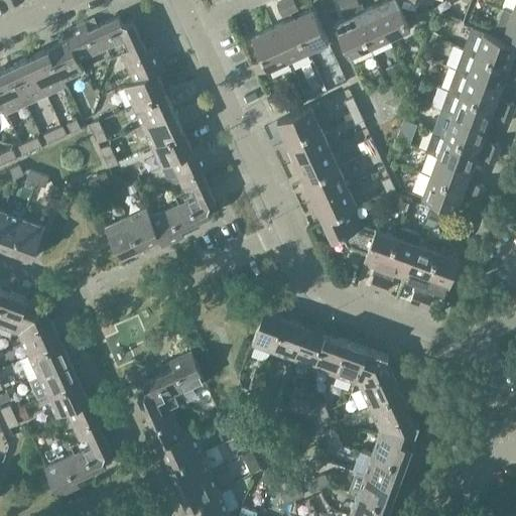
[(290,12),(285,0),(277,4),(282,16),(290,12)]
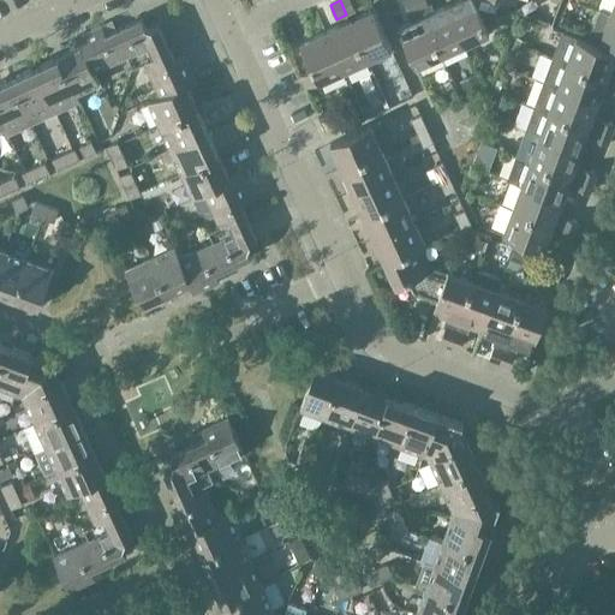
[(340,0),(346,15),(356,10),(351,0),(340,0)]
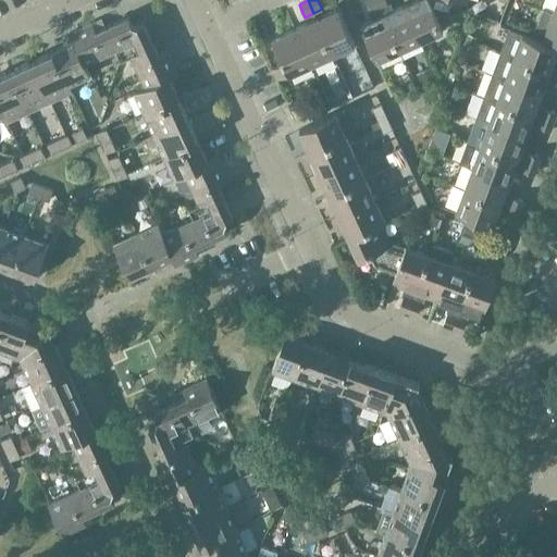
[(367,0),(366,0),(374,19),(383,15),(375,0),(367,0)]
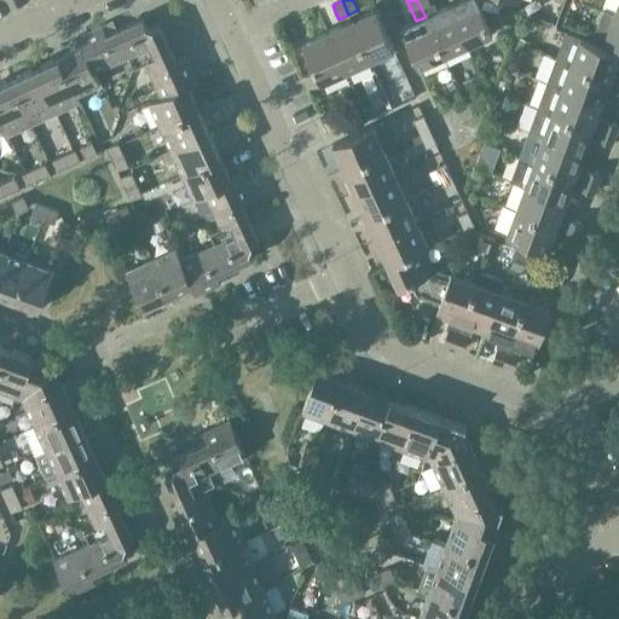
[(417,0),(426,17),(435,12),(429,0),(417,0)]
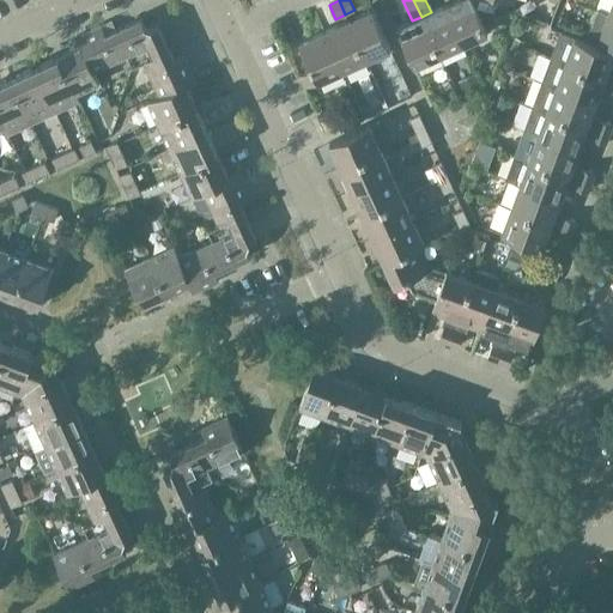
[(472,0),(456,0),(445,6),(463,44),(487,34),(477,7),(472,0)]
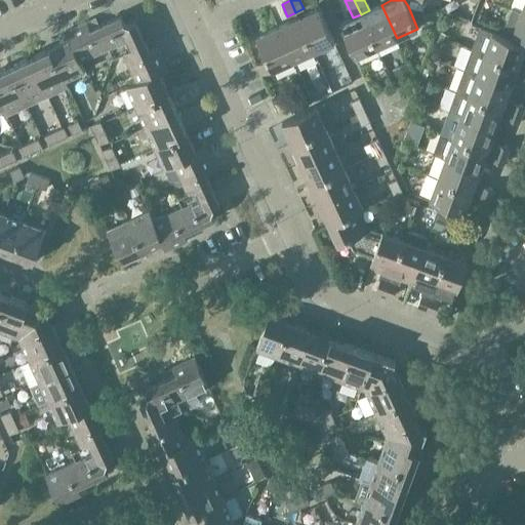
[(369,10),(361,14),(376,47),(397,38),(381,5),(369,10)]
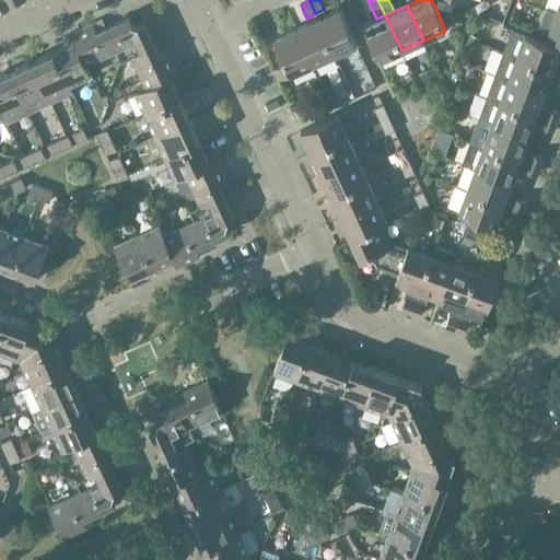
[(559,13),(556,12),(544,8),(538,22),(543,23),(538,33),(559,39),(559,13)]
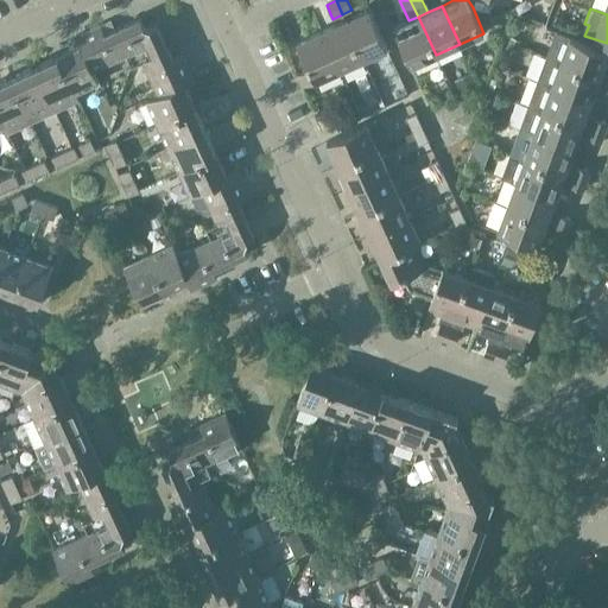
[(371,10),(346,21),(363,59),(387,49),(371,10)]
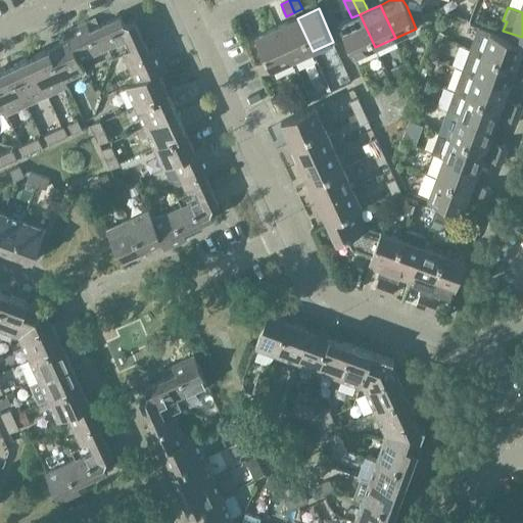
[(360,14),(351,17),(338,24),(353,57),(375,47),(360,14)]
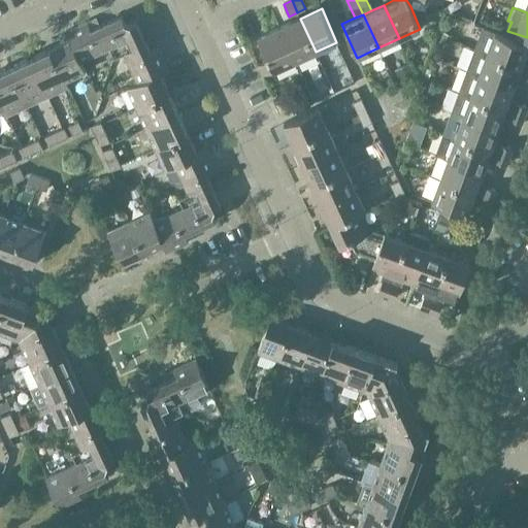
[(65,32),(69,40),(70,39),(80,62),(81,61),(110,48),(114,58),(125,54),(138,83),(138,84),(160,73),(161,74),(169,70),(159,48),(151,52),(136,21),(127,26),(122,15),(92,30),(88,22),(65,32)]
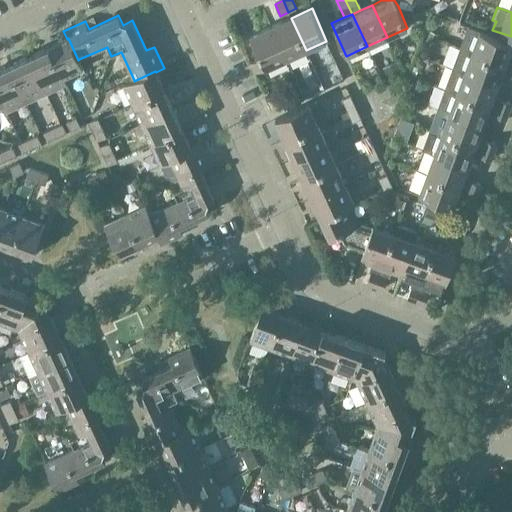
[(291,18),(271,27),(286,59),(306,50),(291,18)]
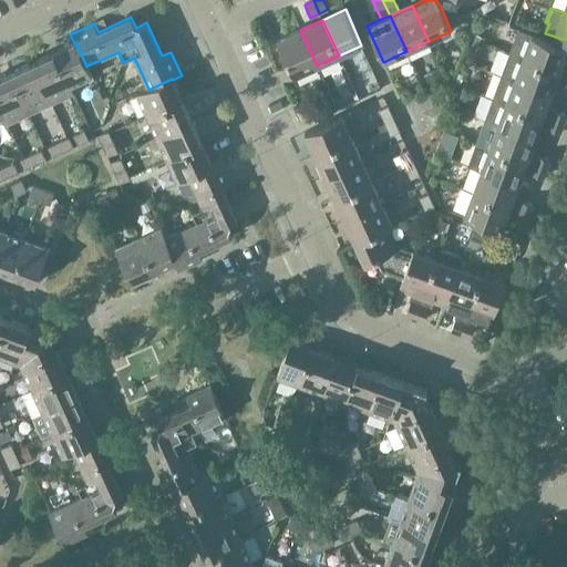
[(317,65),(300,30),(277,40),(289,65),(294,76),(317,65)]
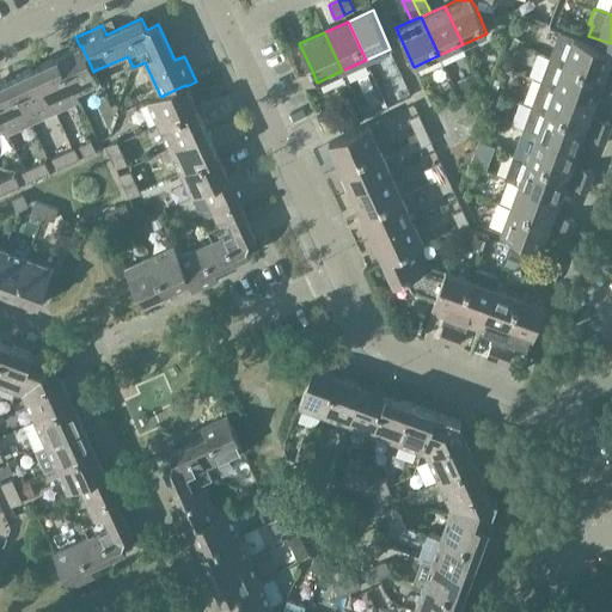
[(605,78),(611,80),(611,79),(611,69),(609,68),(611,57),(611,51),(561,32),(551,57),(605,78)]
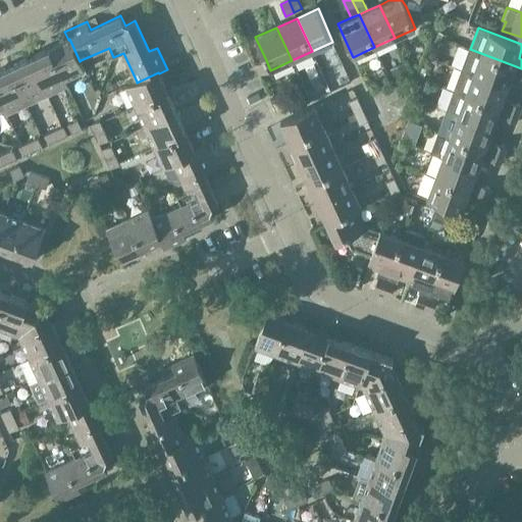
[(68,40),(48,49),(64,81),(65,80),(85,70),(81,60),(80,61),(69,39),(68,40)]
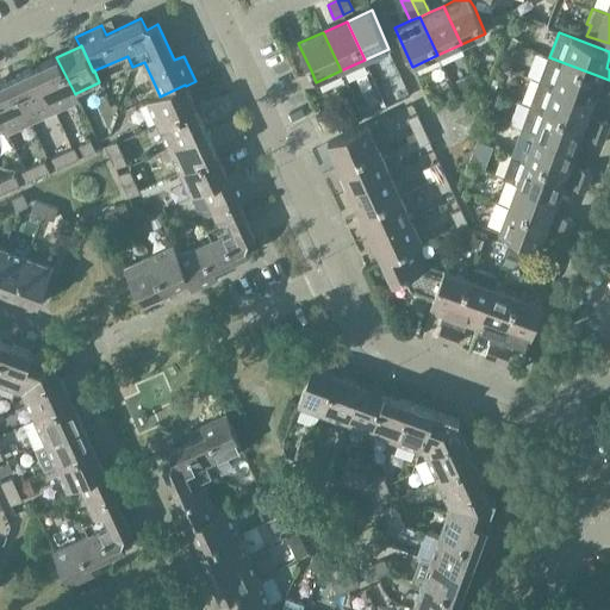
[(56,57),(33,68),(55,112),(80,101),(76,93),(75,94),(56,57)]
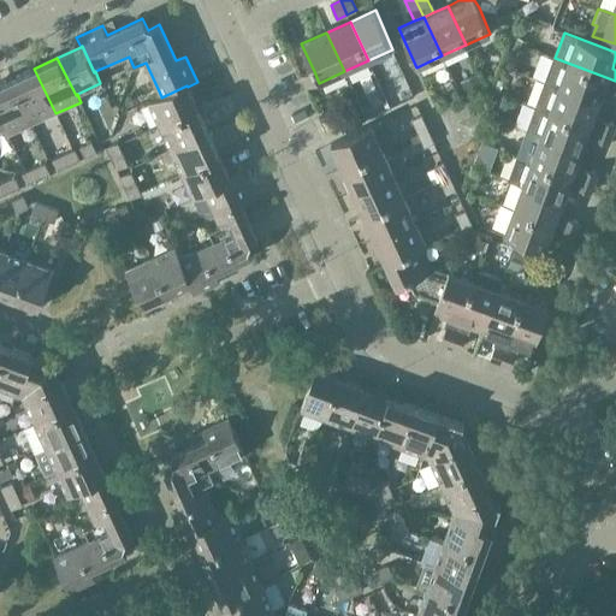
[(545,83),(599,102),(609,78),(555,58),(545,83)]
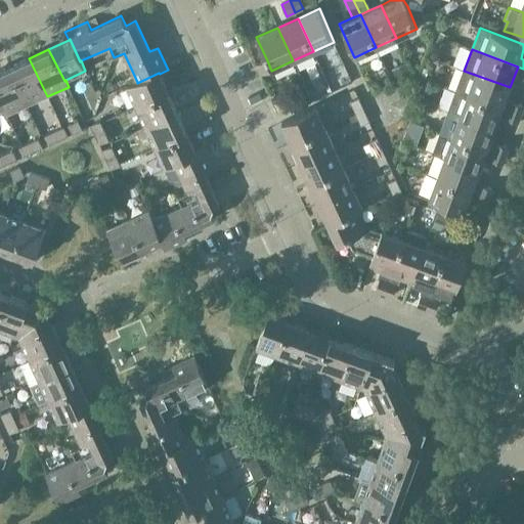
[(8,68),(28,105),(47,96),(29,58),(8,68)]
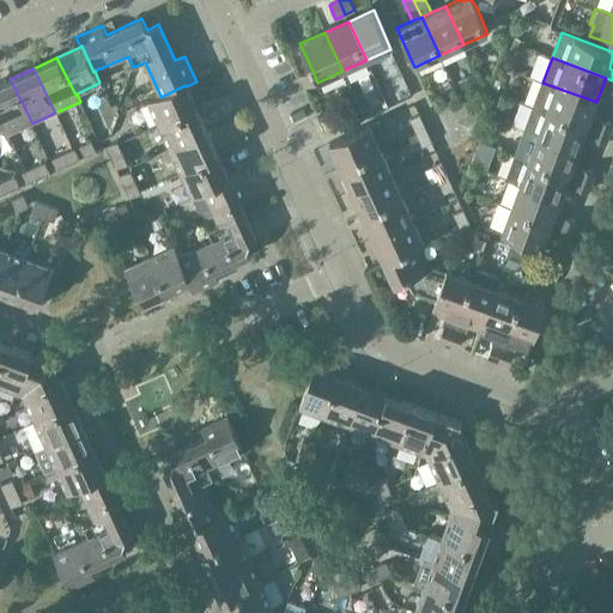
[(317,83),(313,71),(301,76),(307,87),(317,83)]
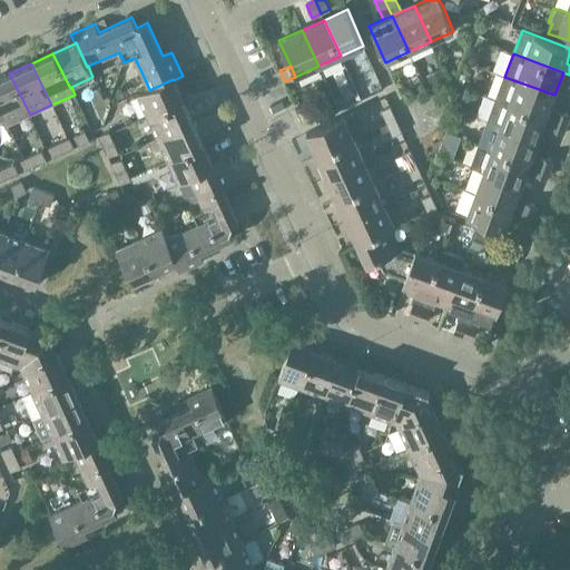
[(441,70),(429,76),(433,86),(445,80),(441,70)]
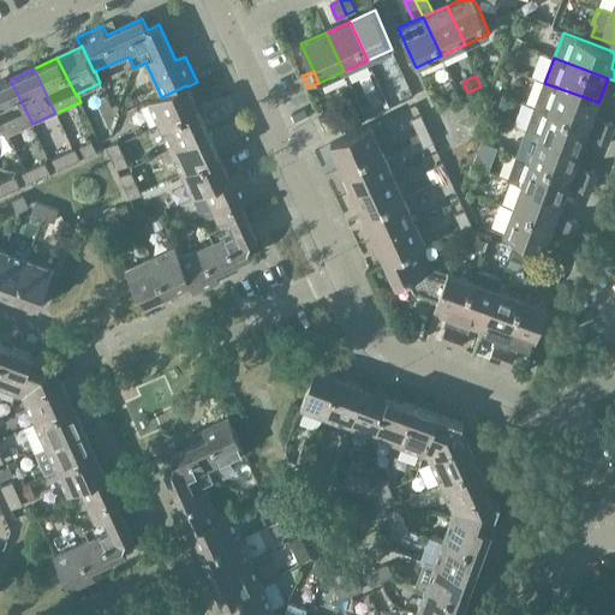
[(33,124),(10,79),(0,83),(0,120),(4,127),(7,136),(33,124)]
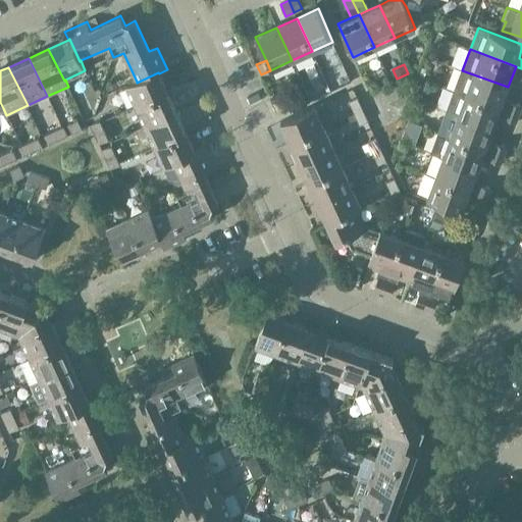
[(455,91),(507,110),(510,102),(504,100),(508,87),(462,70),(455,91)]
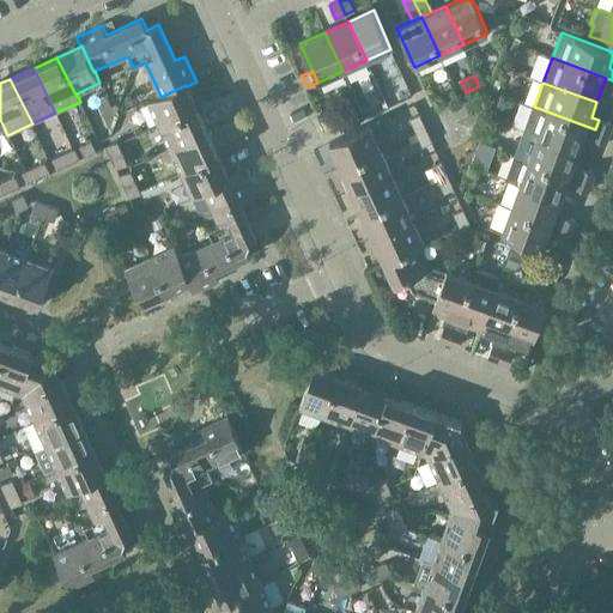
[(196,108),(187,86),(186,85),(161,97),(161,96),(149,101),(159,126),(196,108)]
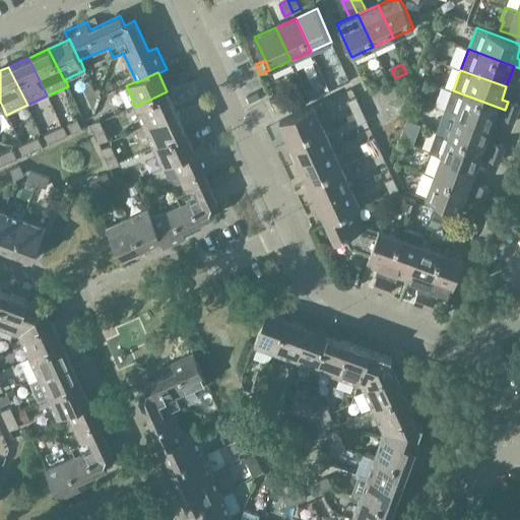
[(505,110),(453,90),(445,111),(456,115),(491,128),(496,116),(502,118),(505,110)]
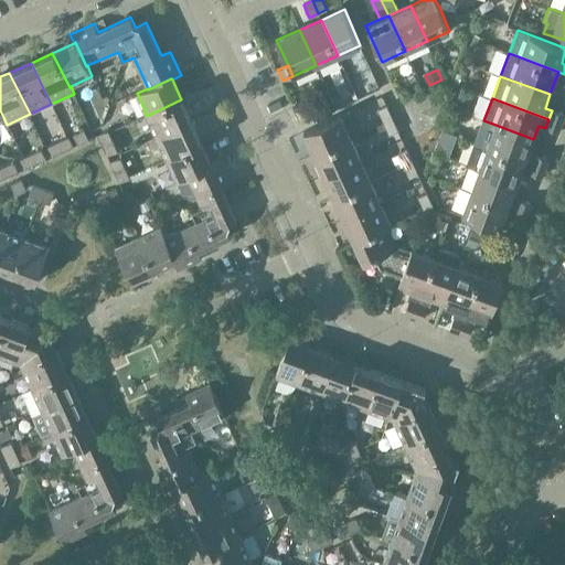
[(191,121),(181,99),(147,116),(157,137),(191,121)]
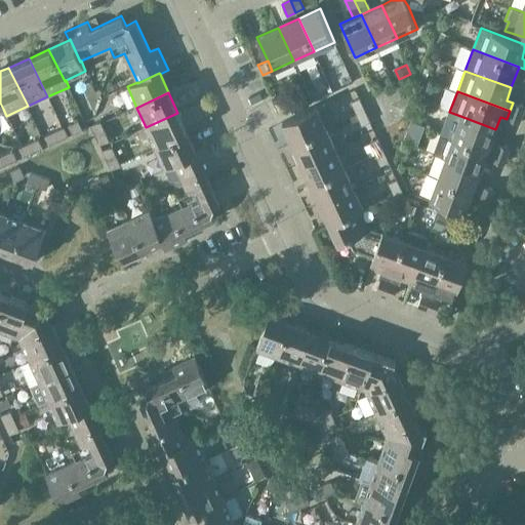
[(272,101),(278,114),(292,107),(286,94),(272,101)]
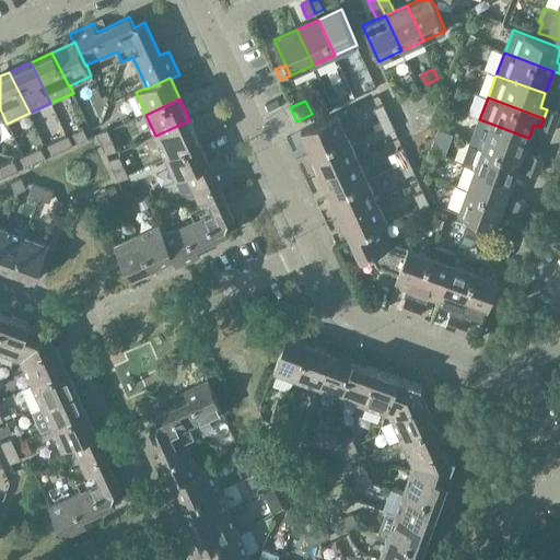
[(374,109),(381,121),(389,117),(383,105),(374,109)]
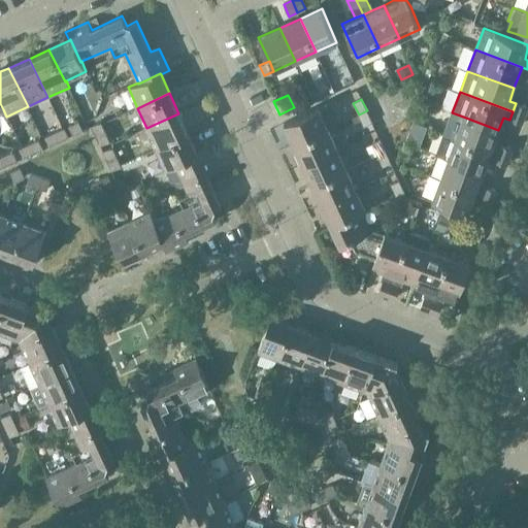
[(513,111),(525,116),(527,107),(516,103),(513,111)]
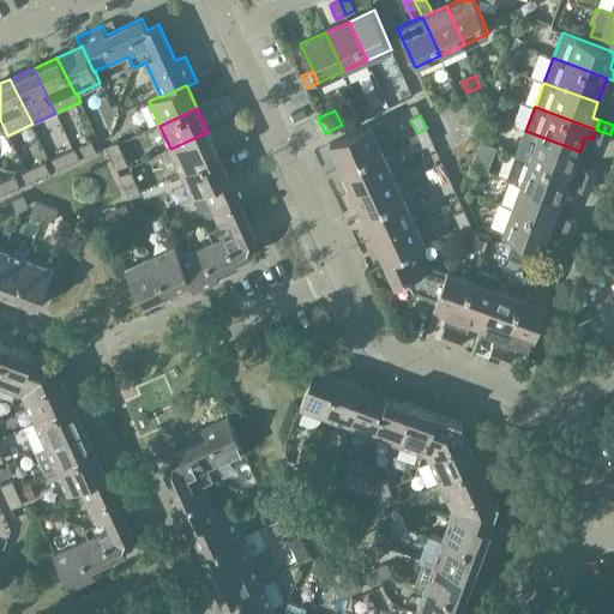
[(330,143),(341,168),(381,150),(369,125),(330,143)]
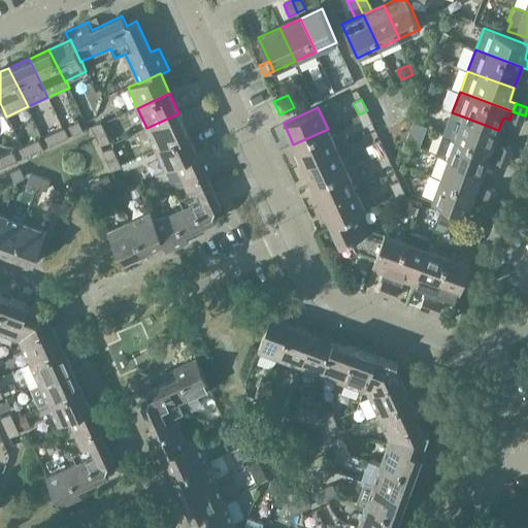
[(367,110),(359,114),(364,127),(372,123),(367,110)]
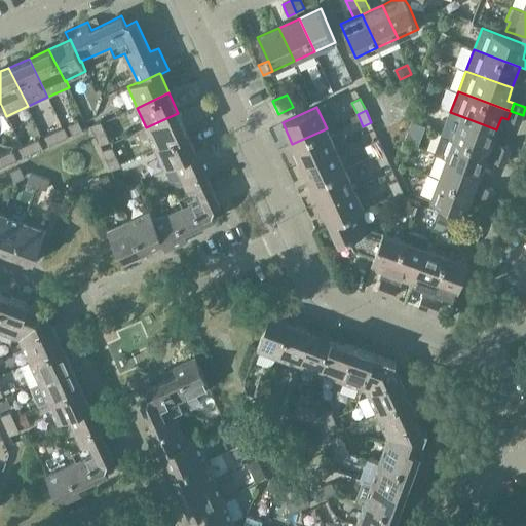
[(523,115),(511,111),(508,119),(520,123),(523,115)]
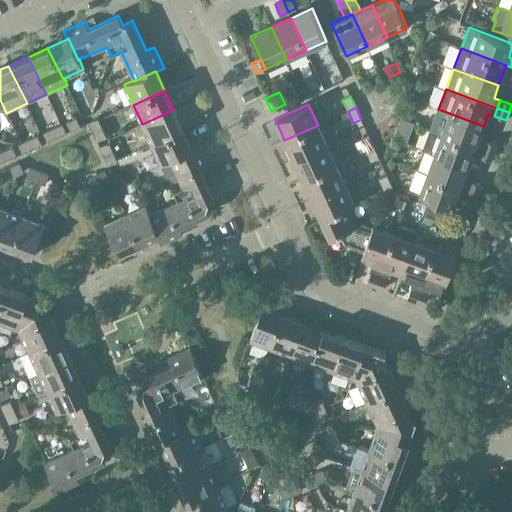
[(182,130),(173,110),(142,124),(151,144),(182,130)]
